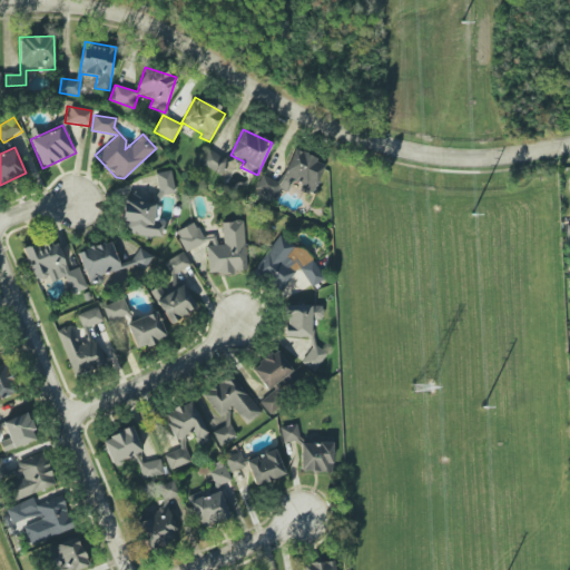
[(199,161),(219,174),(227,160),(207,148),(199,161)]
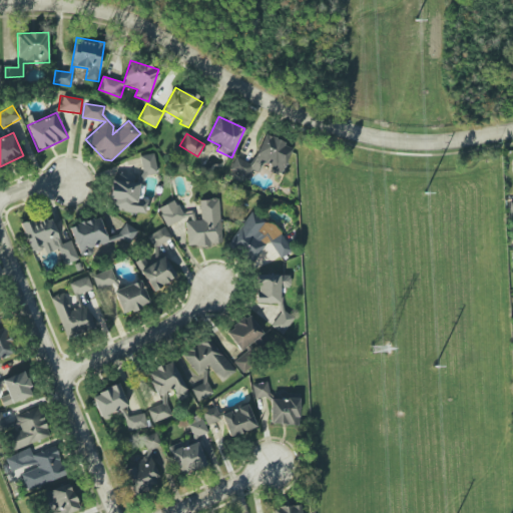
[(229,170),(248,177),(251,169),(260,172),(262,166),(281,174),(292,145),(264,134),(252,164),(234,157),(229,170)]
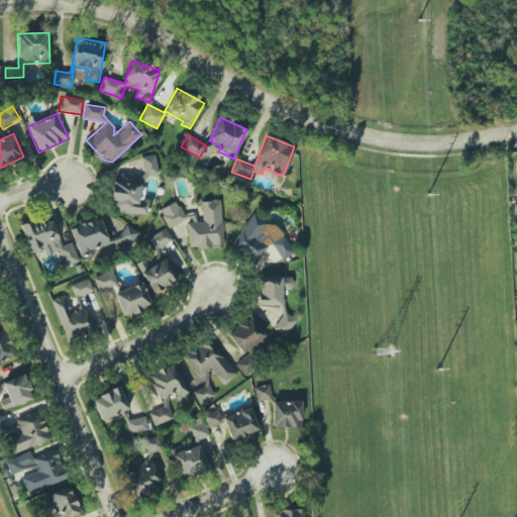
[(223,246),(220,200),(201,201),(202,222),(187,223),(188,248),(223,246)]
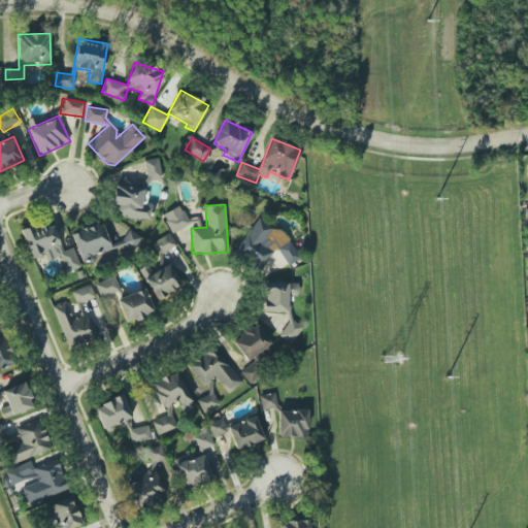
[(190,225),(180,205),(163,215),(171,233),(190,225)]
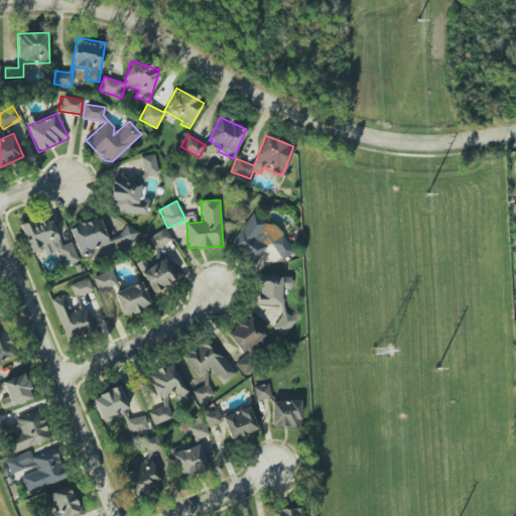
[(281,260),(289,255),(266,215),(230,236),(246,263),(273,247),(281,260)]
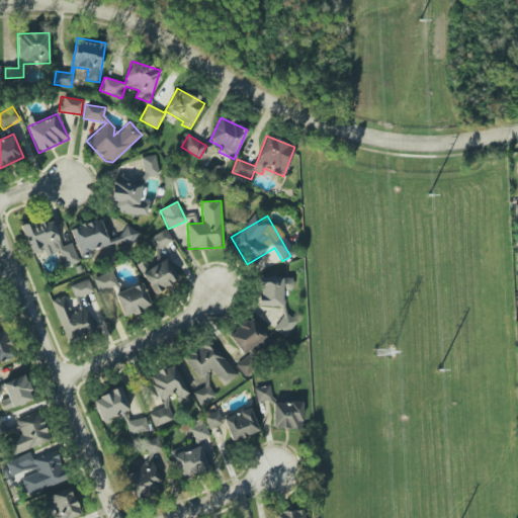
[(70,231),(81,259),(94,254),(92,251),(112,243),(116,253),(139,245),(132,229),(108,239),(99,219),(70,231)]
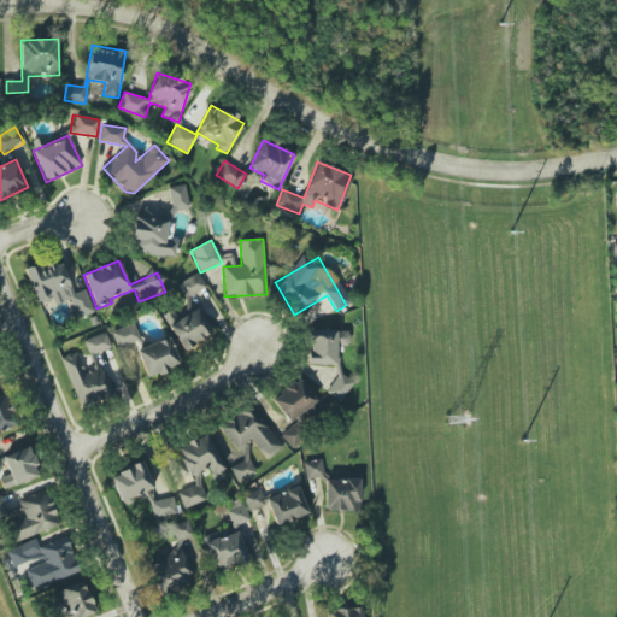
[(24,269),(37,305),(53,300),(54,305),(71,299),(77,318),(94,312),(86,289),(74,294),(62,262),(40,269),(37,264),(24,269)]
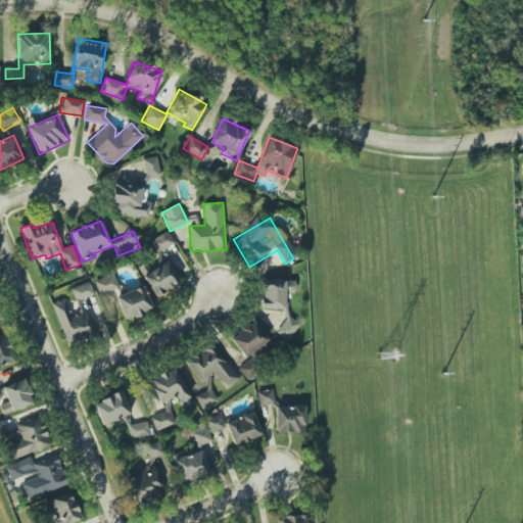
[(175,243),(168,231),(150,242),(157,253),(175,243)]
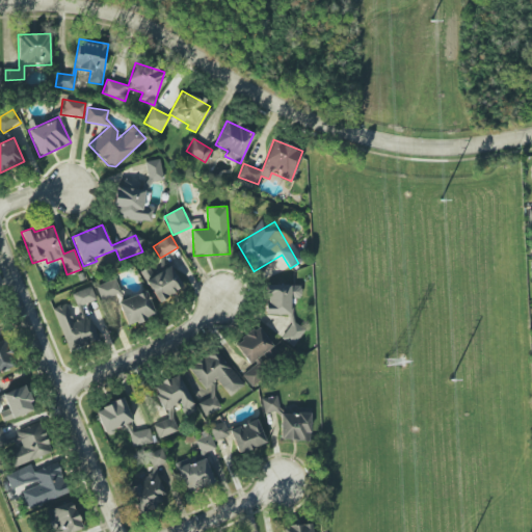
[(140,271),(157,302),(183,288),(170,265),(155,274),(151,266),(140,271)]
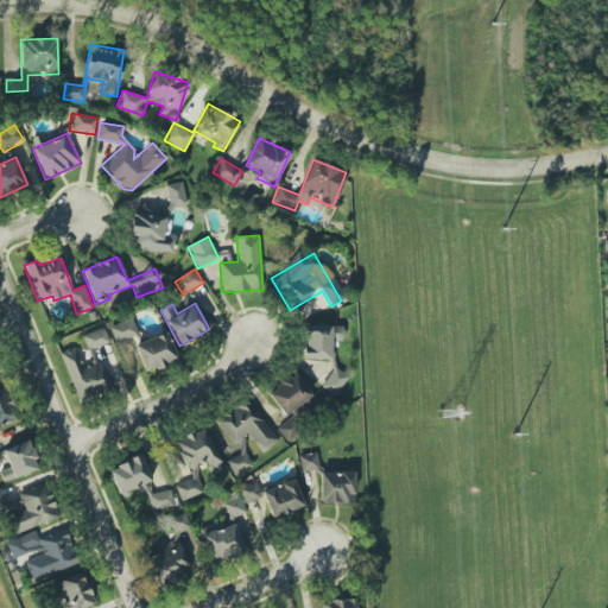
[(109,328),(115,343),(138,334),(131,318),(109,328)]
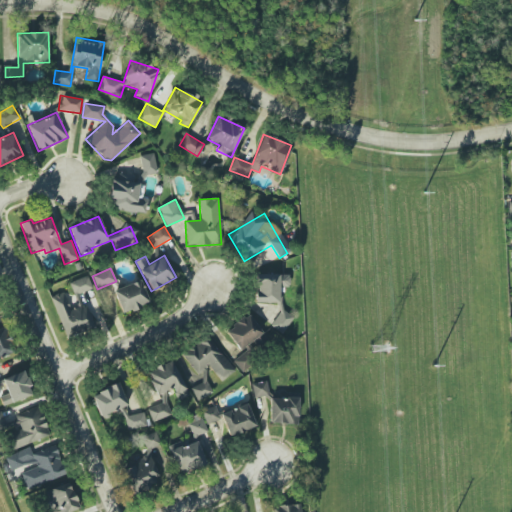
[(255,302),(279,303),(280,287),(289,287),(290,274),(256,274),(255,302)]
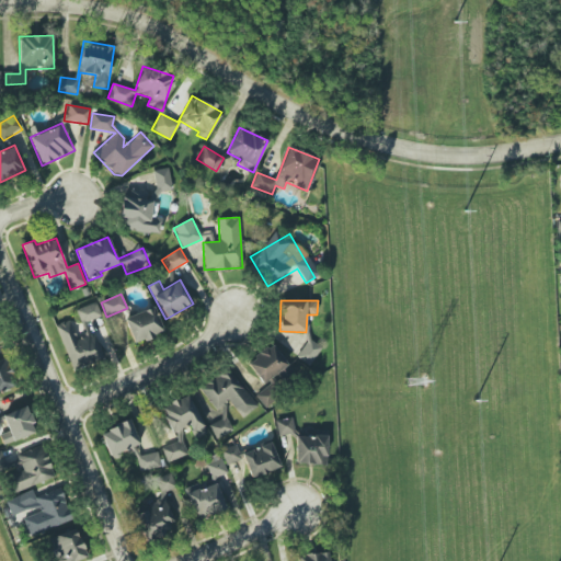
[(101,316),(95,302),(76,310),(81,323),(101,316)]
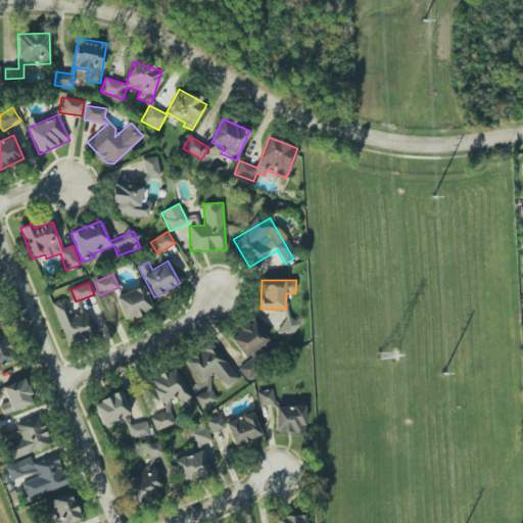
[(115,297),(125,321),(152,308),(143,286),(115,297)]
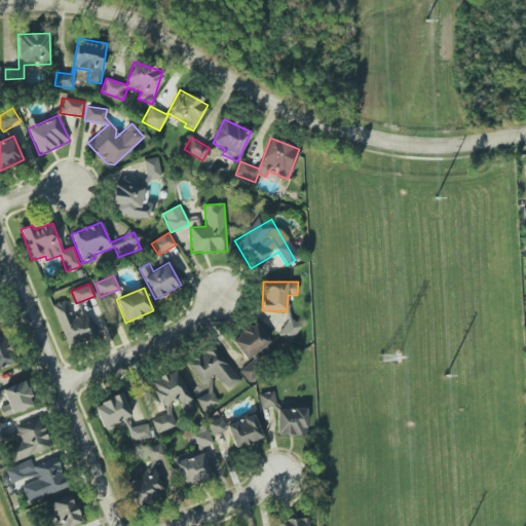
[(51,306),(69,347),(98,335),(87,312),(73,318),(65,300),(51,306)]
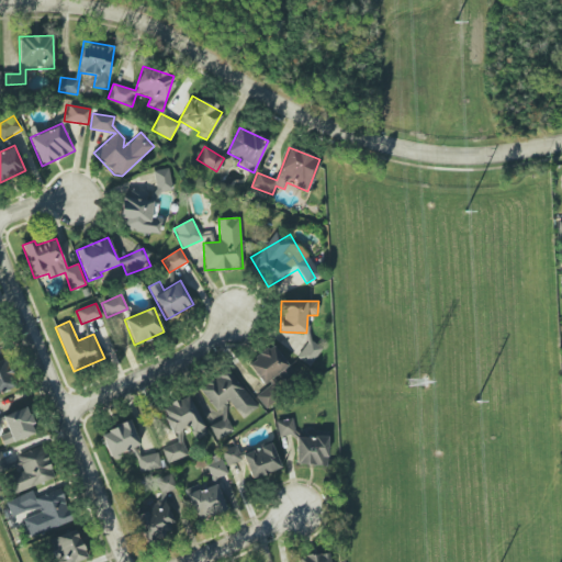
[(310,366),(322,348),(308,339),(296,357),(310,366)]
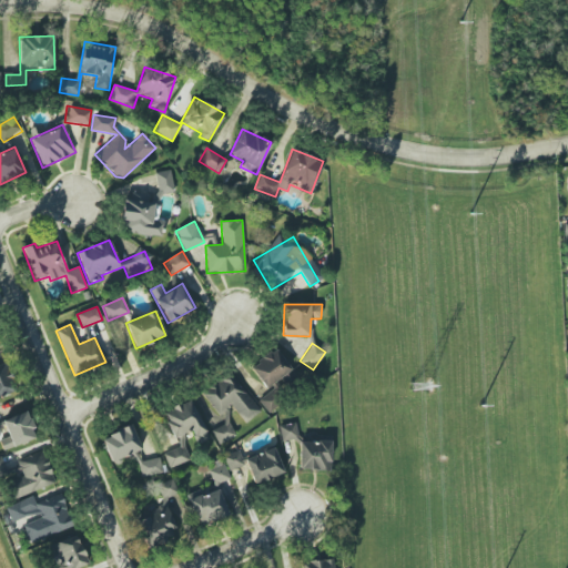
[(291,369),(275,348),(250,366),(265,388),(291,369)]
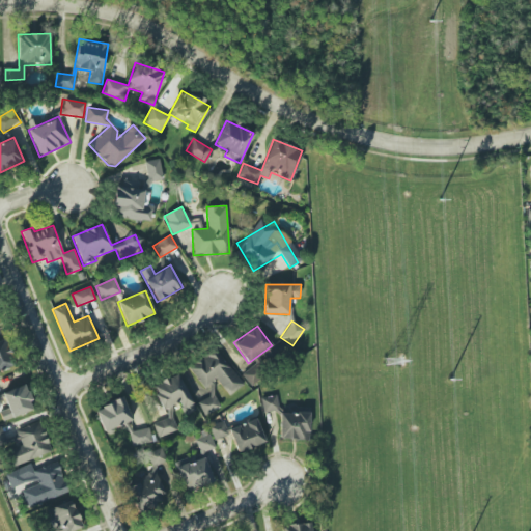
[(0,370),(14,366),(3,337),(0,338),(0,370)]
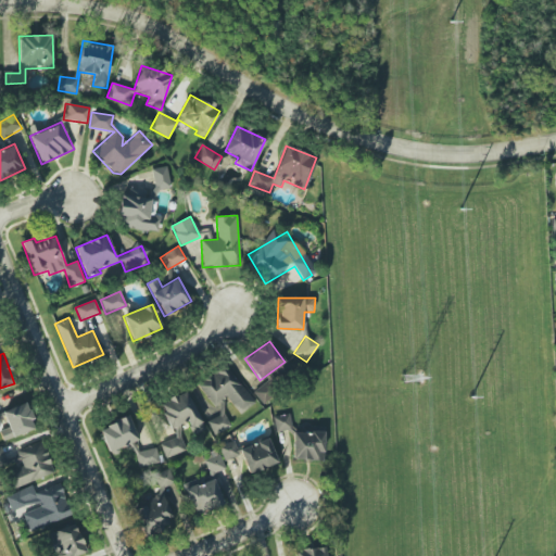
[(255,402),(224,365),(198,388),(216,409),(227,400),(241,415),(255,402)]
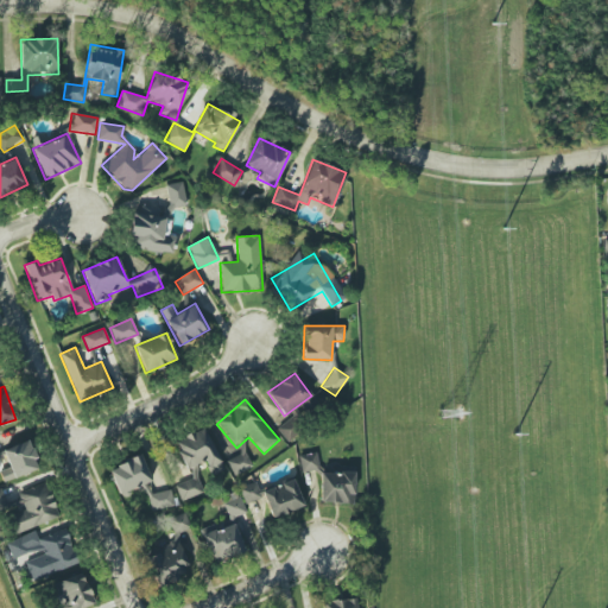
[(277,429),(287,442),(304,429),(293,416),(277,429)]
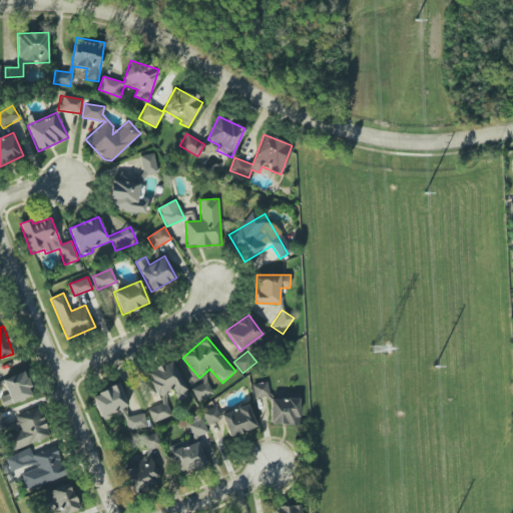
[(146,373),(158,396),(172,389),(178,400),(188,394),(170,361),(146,373)]
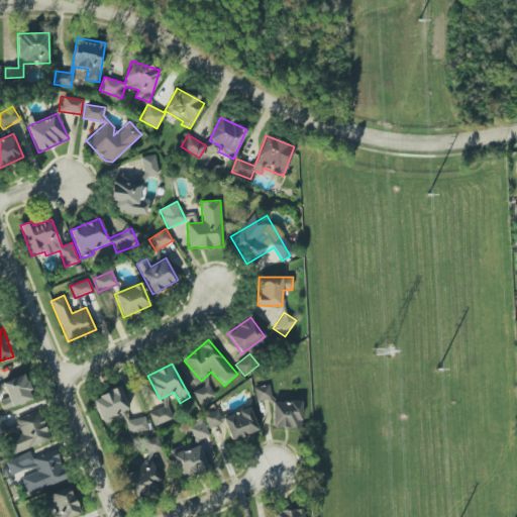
[(32,400),(24,375),(3,382),(8,398),(0,400),(0,401),(3,409),(32,400)]
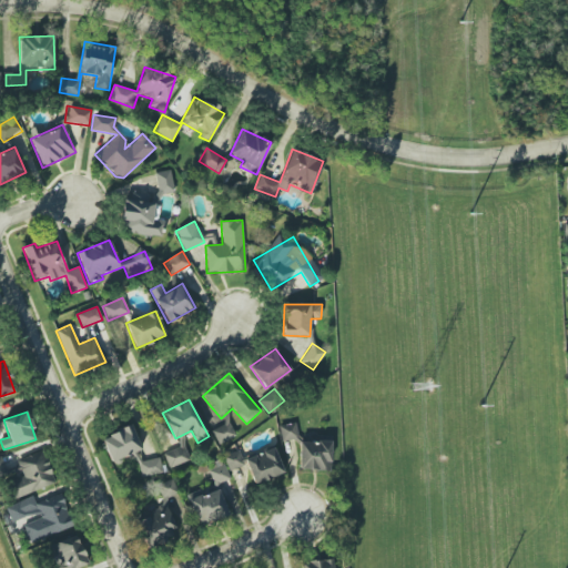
[(212,430),(217,444),(234,436),(229,423),(212,430)]
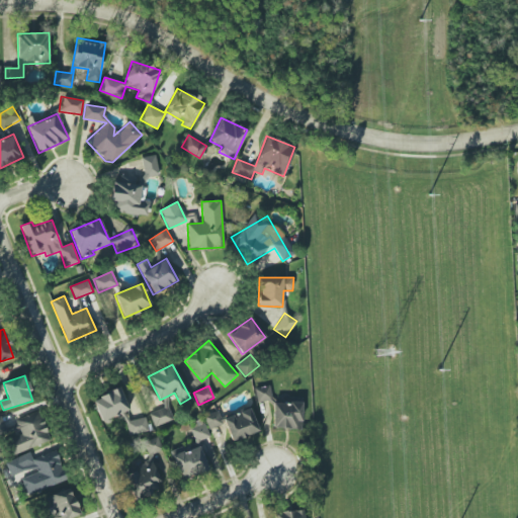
[(271,401),(270,385),(255,387),(256,403),(271,401)]
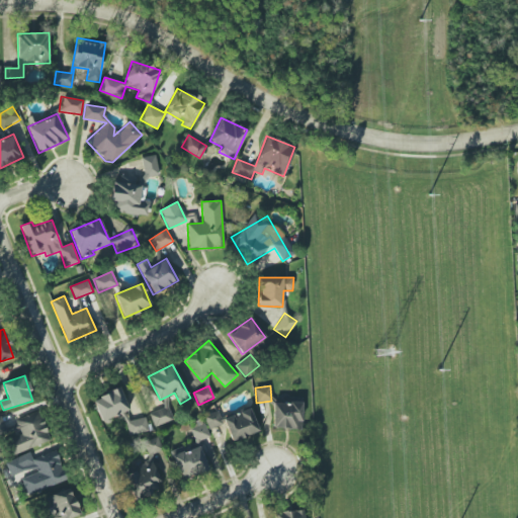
[(92,400),(101,422),(128,411),(119,389),(92,400)]
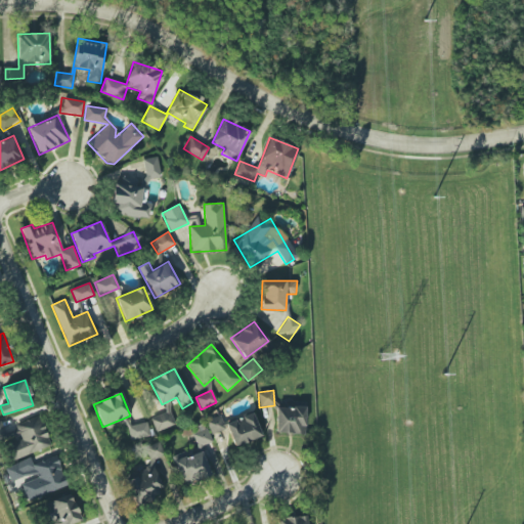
[(304,435),(306,408),(276,406),(275,433),(304,435)]
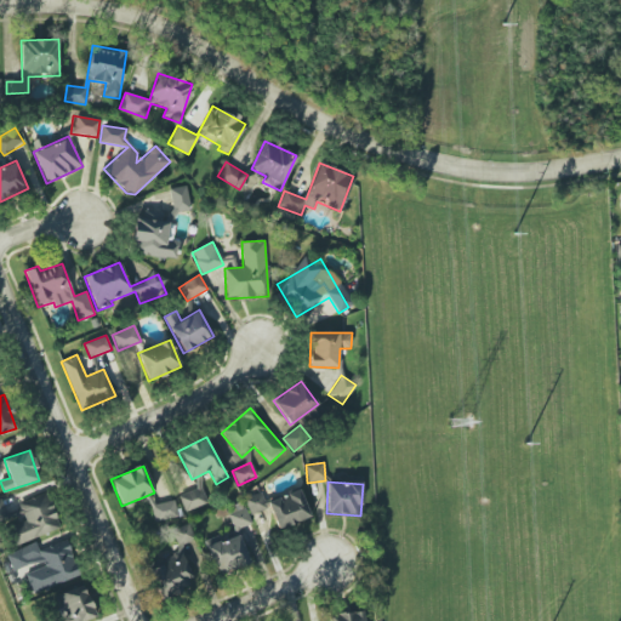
[(184,512),(208,502),(200,486),(178,496),(184,512)]
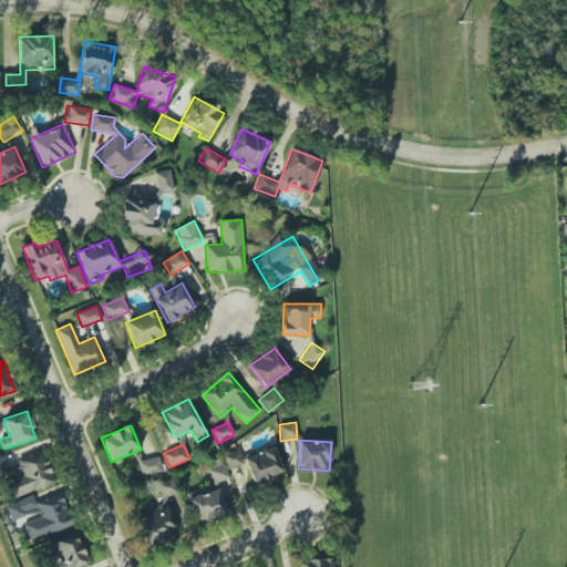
[(245,456),(253,483),(282,474),(275,447),(245,456)]
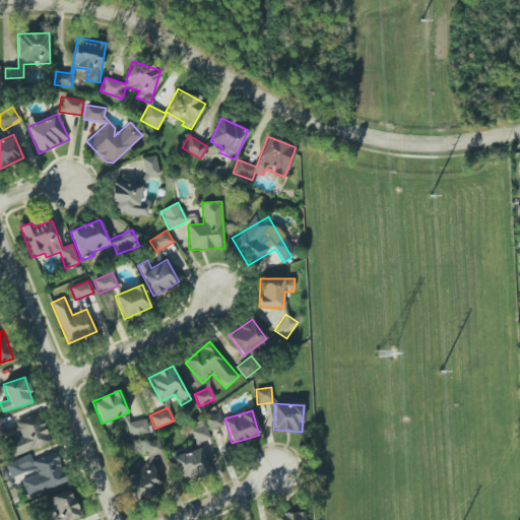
[(204,417),(209,431),(223,426),(218,412),(204,417)]
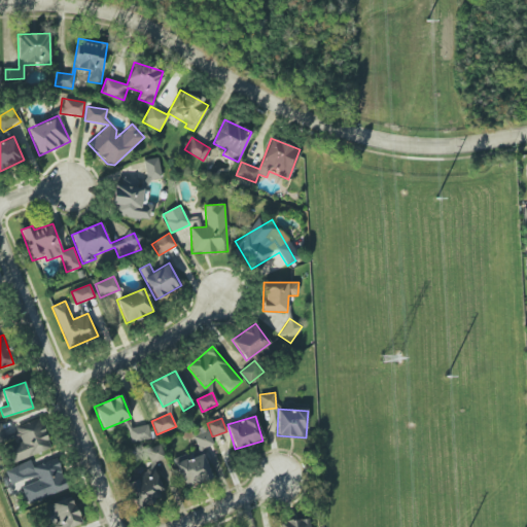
[(150,438),(147,424),(128,428),(131,443),(150,438)]
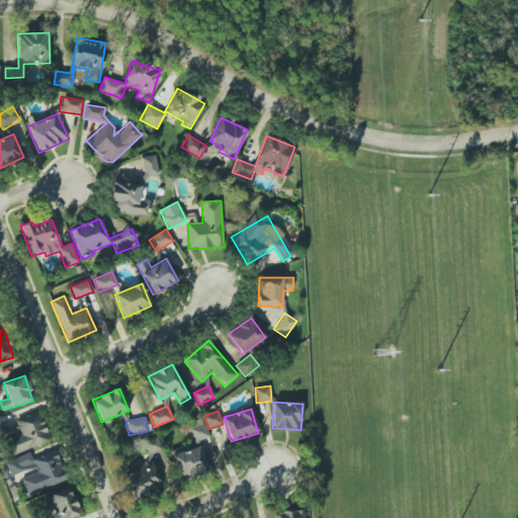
[(208,437),(202,419),(188,424),(195,442),(208,437)]
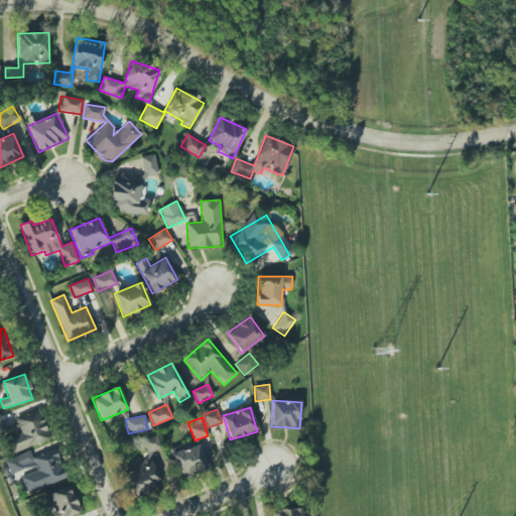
[(143,439),(149,464),(127,469),(134,495),(159,489),(151,453),(160,449),(157,435),(143,439)]
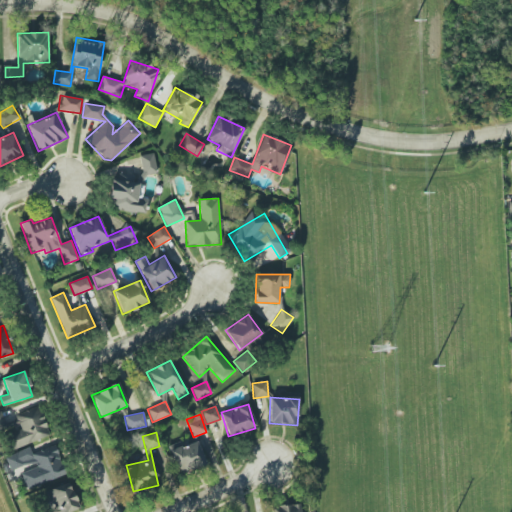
[(170,451),(179,475),(206,464),(196,441),(170,451)]
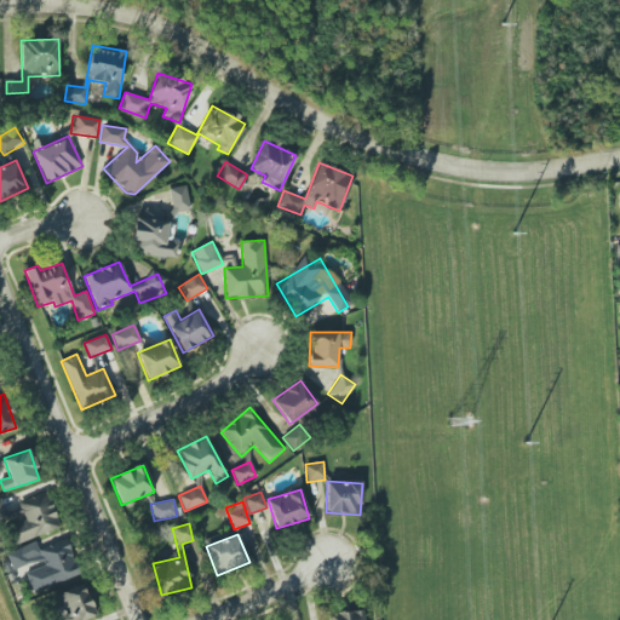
[(6,552),(13,573),(24,569),(33,592),(80,577),(67,540),(39,550),(36,543),(6,552)]
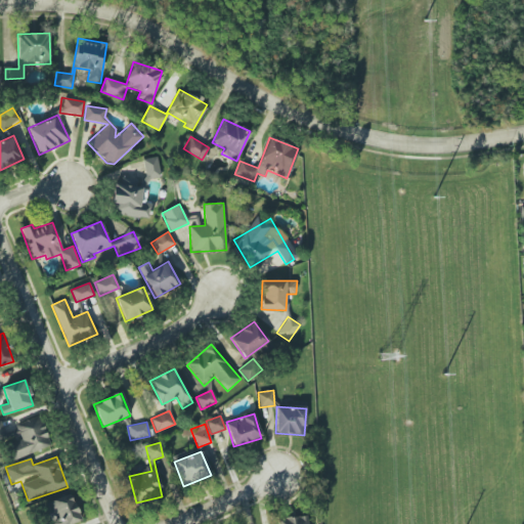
[(71,523),(81,520),(71,493),(46,503),(54,523),(53,523),(71,523)]
